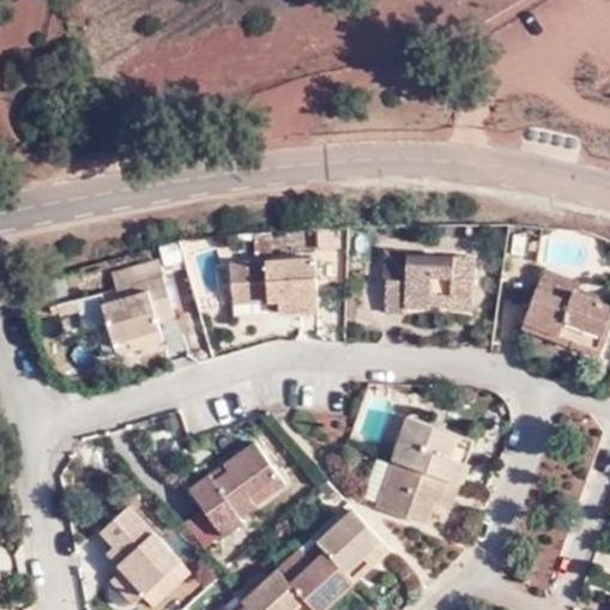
[(234,234),(217,235),(217,245),(234,243),(234,234)]
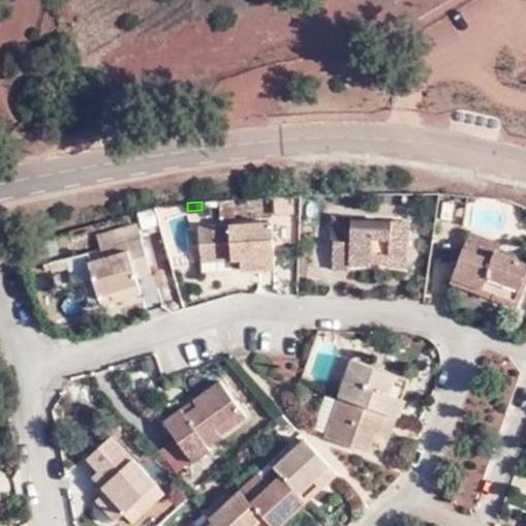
[(217,206),(218,219),(230,219),(229,206),(217,206)]
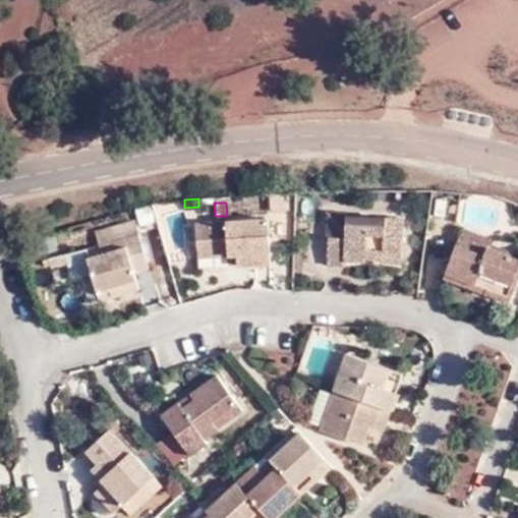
[(326,235),(324,265),(341,265),(341,260),(361,261),(362,252),(380,253),(379,261),(397,262),(399,216),(342,215),(326,215),(326,235)]
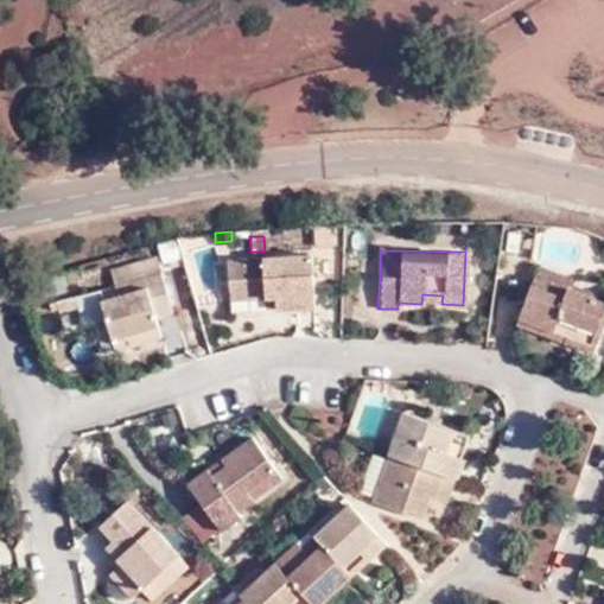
[(311,279),(309,259),(309,255),(227,264),(229,302),(275,297),(277,309),(312,306),(311,279)]
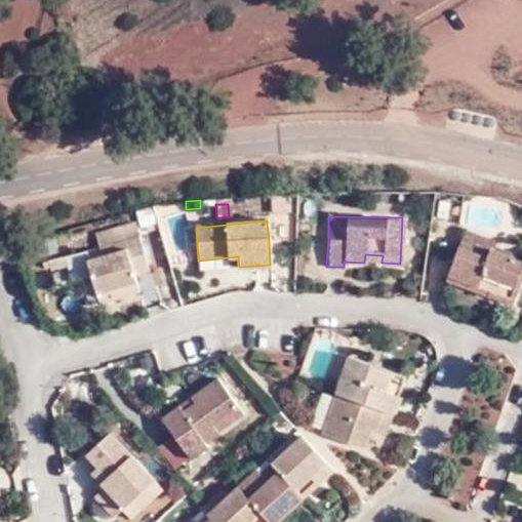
[(288,222),(267,224),(269,241),(289,238),(288,222)]
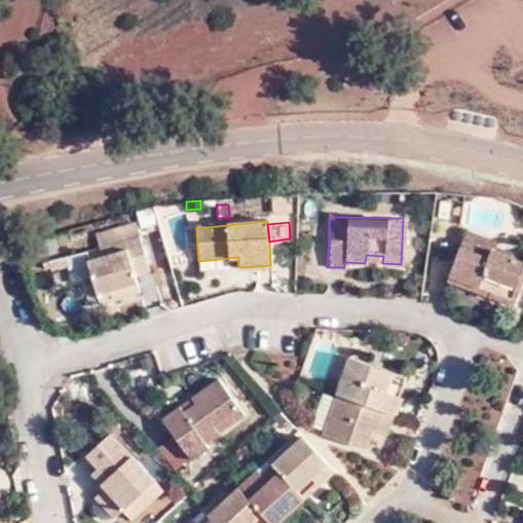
[(135,226),(111,233),(115,246),(139,236),(135,226)]
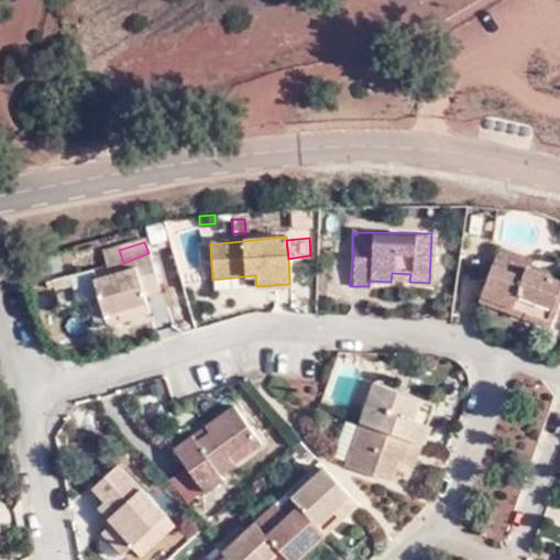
[(520,315),(547,324),(559,283),(559,277),(523,265),(526,255),(493,244),(480,281),(490,284),(485,296),(522,308),(520,315)]
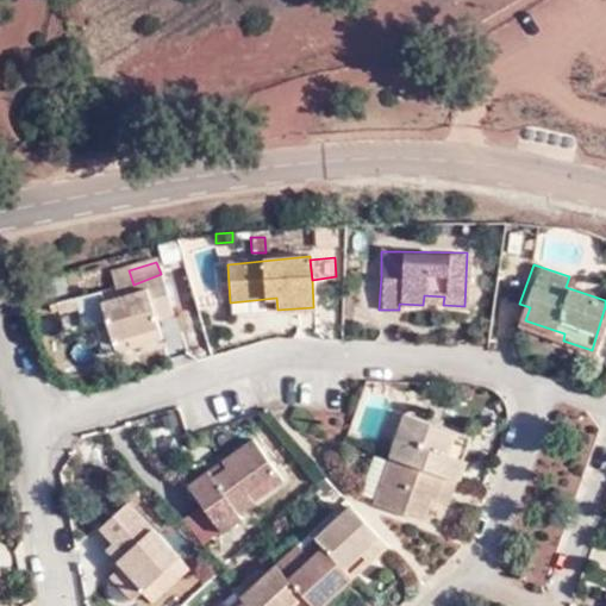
[(130,343),(133,354),(162,343),(156,324),(174,318),(161,274),(133,285),(129,270),(108,277),(113,292),(95,298),(111,349),(130,343)]
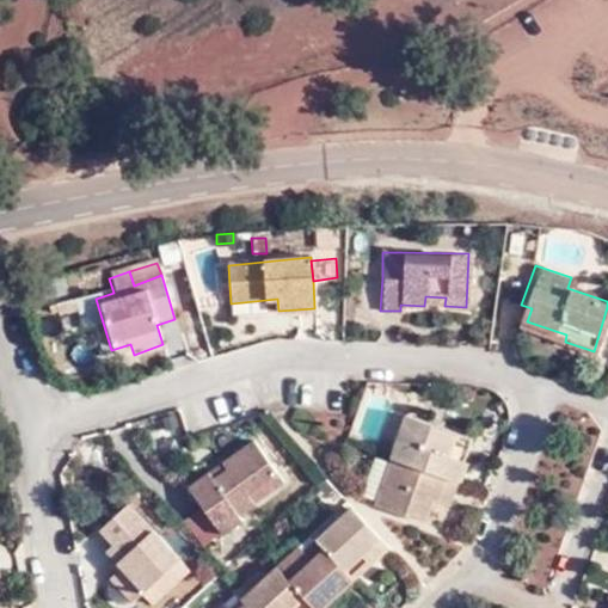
[(232,314),(278,311),(277,299),(231,304),(232,314)]
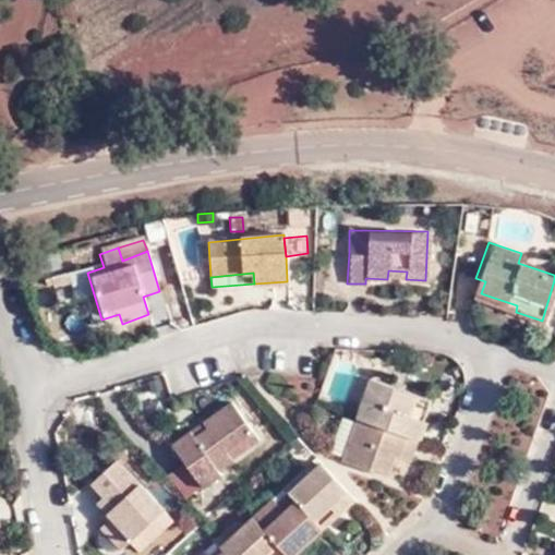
[(64,278),(47,284),(49,292),(67,288),(64,278)]
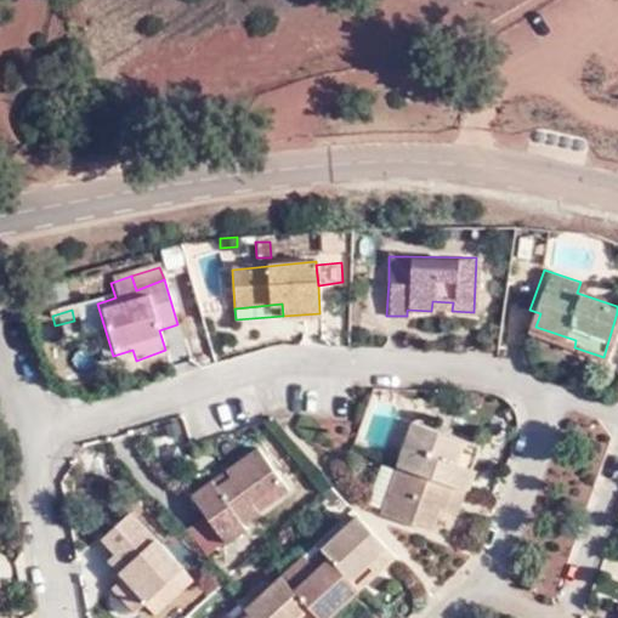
[(540,313),(529,310),(522,333),(602,359),(604,357),(574,347),(576,340),(536,327),(540,313)]
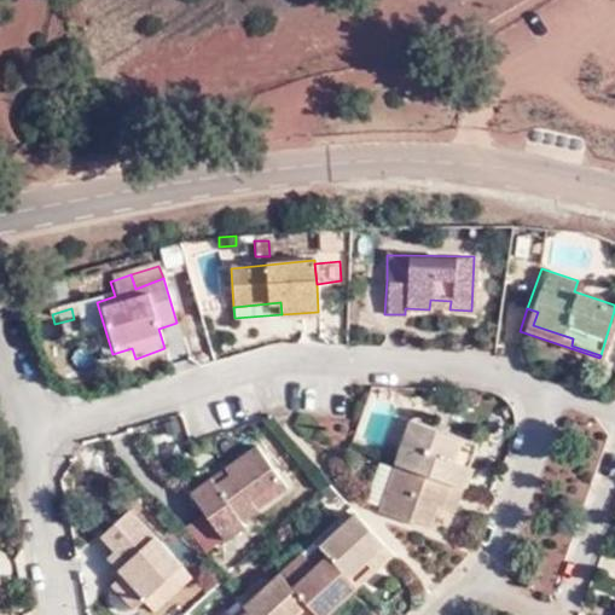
[(54,324),(52,314),(35,319),(39,329),(54,324)]
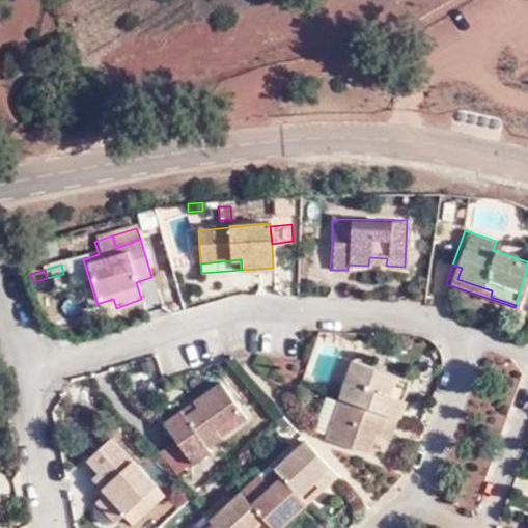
[(100,314),(116,308),(113,299),(96,304),(100,314)]
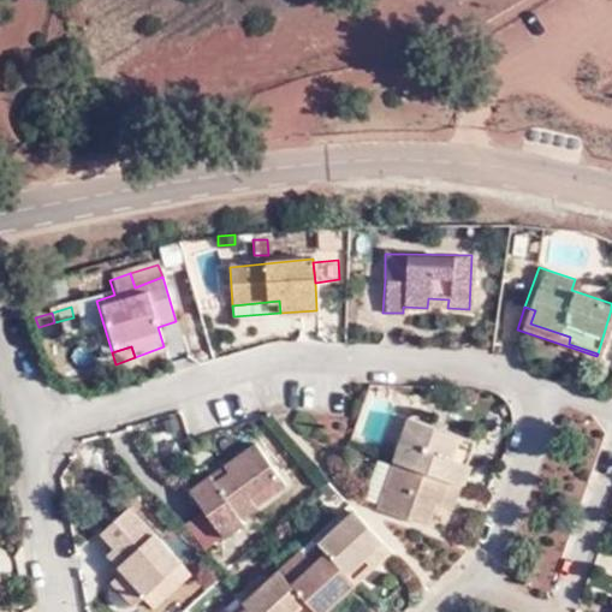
[(403,447),(397,465),(446,483),(457,487),(471,443),(404,420),(396,445),(403,447)]
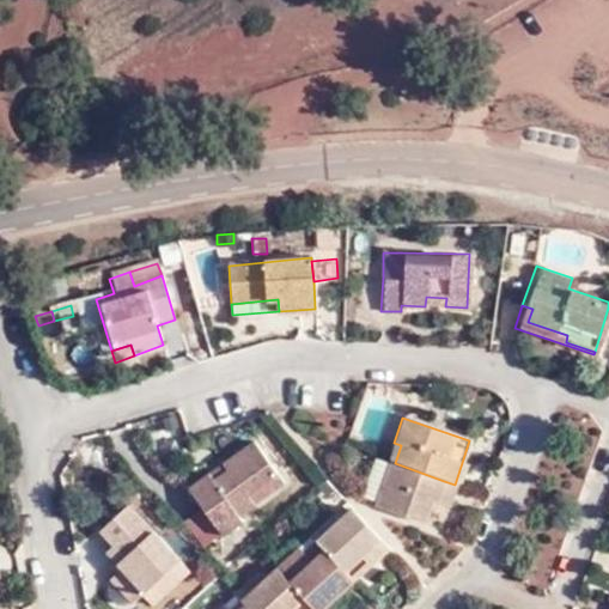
[(237,512),(253,500),(247,492),(274,470),(251,439),(186,487),(220,536),(242,519),(237,512)]
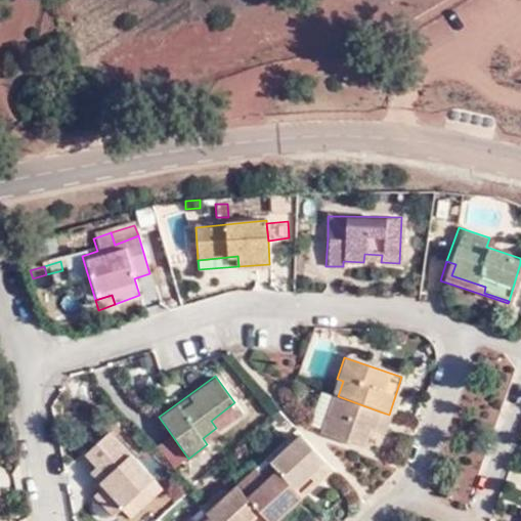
[(332,394),(338,396),(343,381),(337,379),(332,394)]
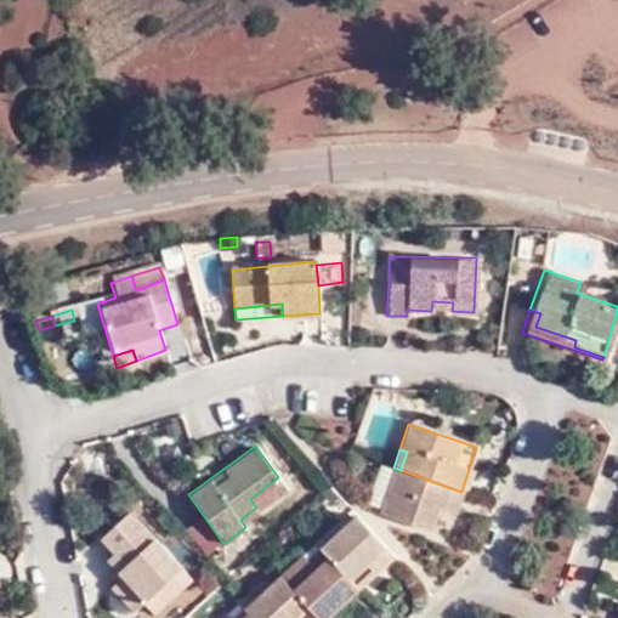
[(393,468),(380,463),(367,503),(380,508),(393,468)]
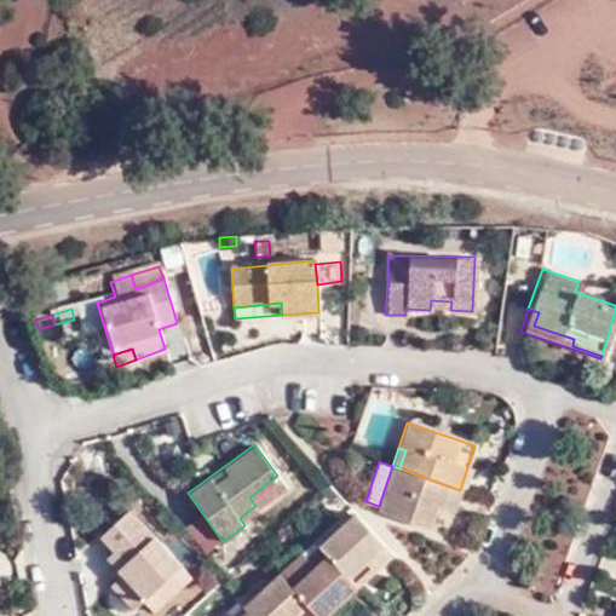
[(399,468),(392,466),(379,506),(376,513),(429,530),(436,511),(442,512),(449,487),(399,468)]
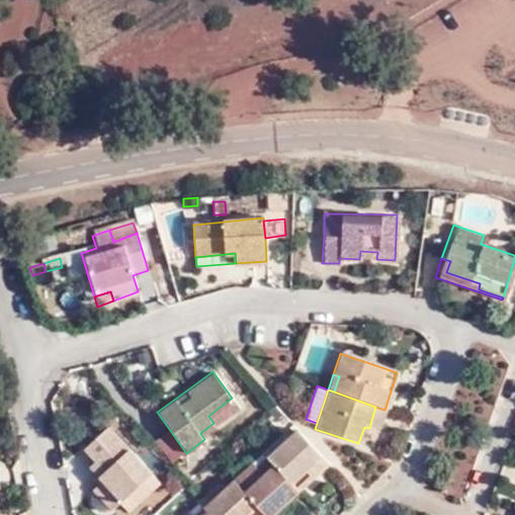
[(237,405),(232,398),(208,416),(213,423),(237,405)]
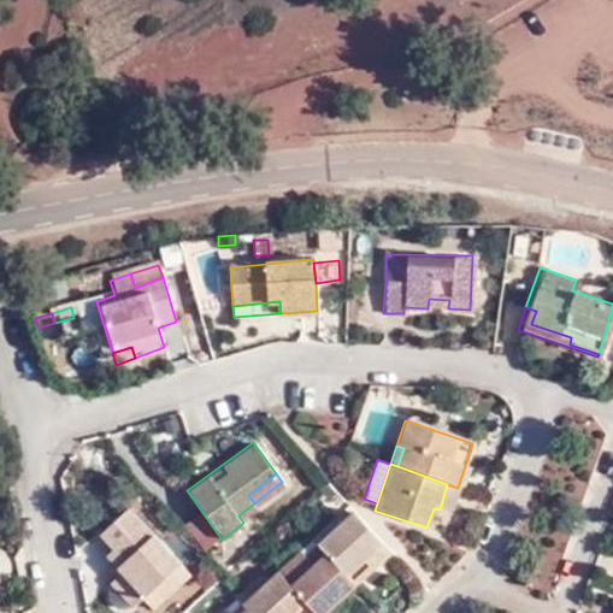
[(458,488),(447,484),(440,510),(448,512),(458,488)]
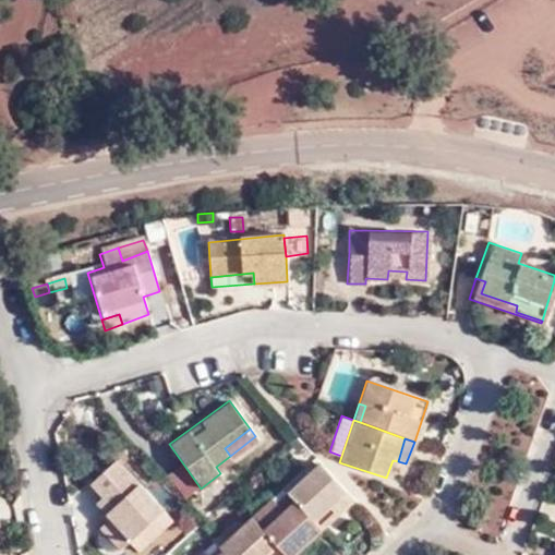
[(130,543),(161,514),(113,462),(88,484),(100,497),(96,502),(110,518),(100,529),(120,552),(130,543)]
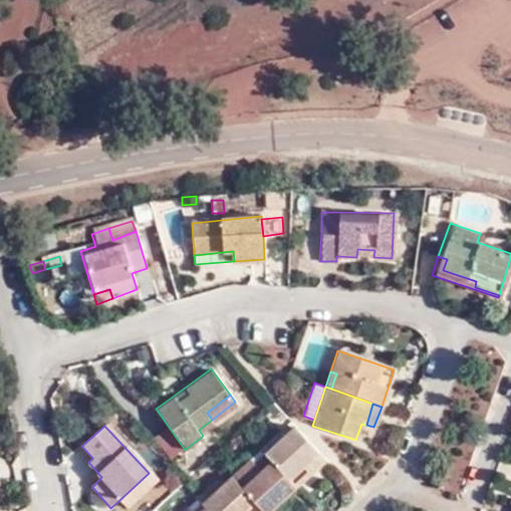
[(293,427),(282,437),(287,443),(299,432),(293,427)]
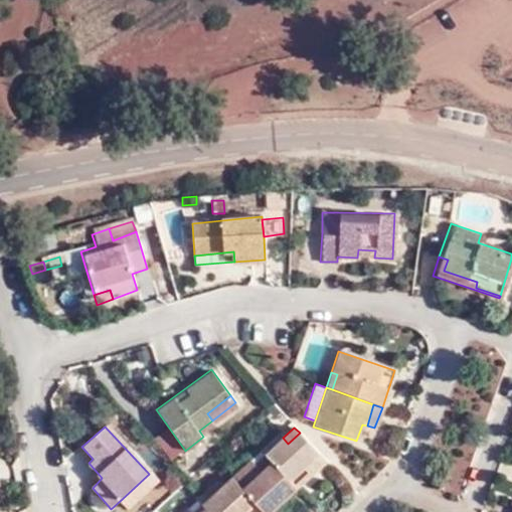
[(265,455),(271,461),(291,484),(310,467),(314,473),(326,463),(300,433),(288,444),(283,438),(280,435),(262,451),(265,455)]
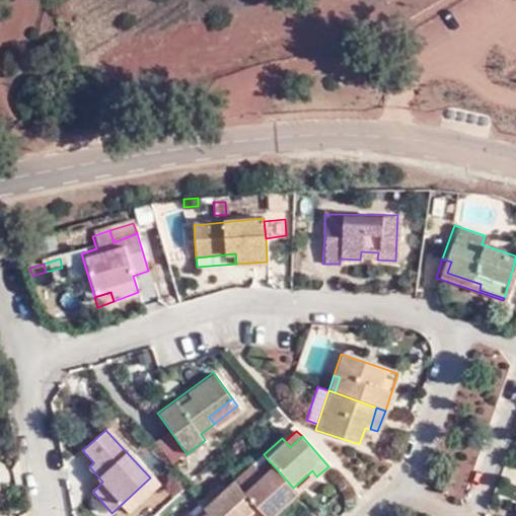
[(267,458),(255,467),(262,473),(273,464),(267,458)]
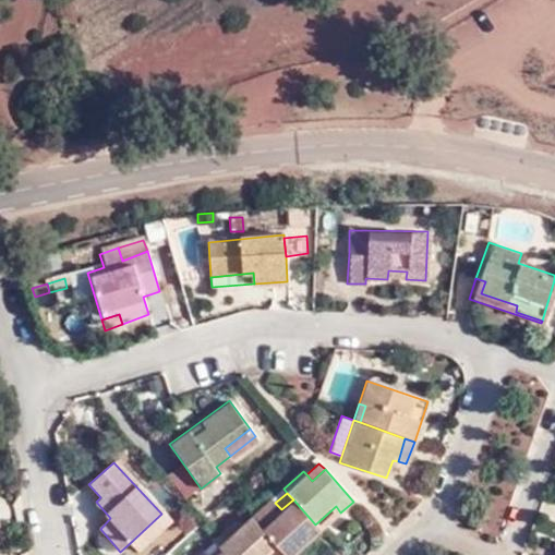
[(272,499),(252,518),(285,553),(303,537),(309,543),(322,531),(315,525),(293,499),(281,509),(275,503),(272,499)]
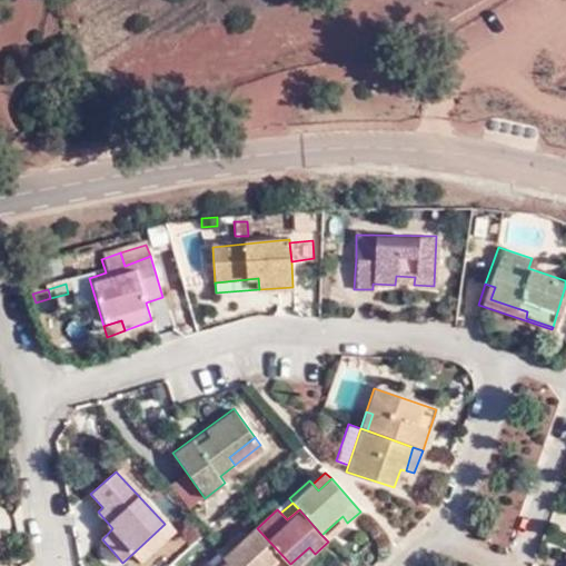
[(321,535),(328,542),(347,523),(343,516),(321,535)]
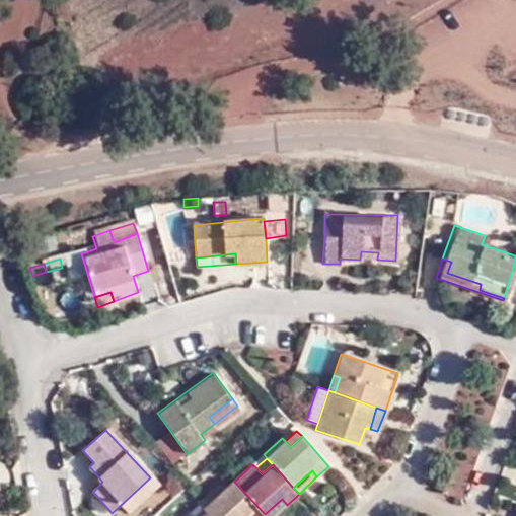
[(156,484),(150,477),(121,505),(127,512),(156,484)]
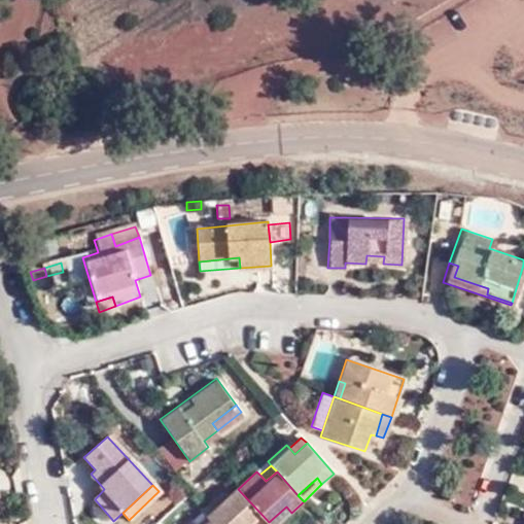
[(270,523),(269,522),(238,489),(226,498),(222,494),(202,512),(209,521),(211,523),(270,523)]
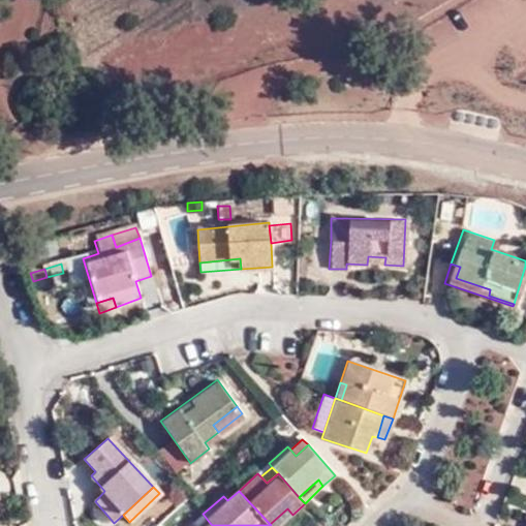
[(281,525),(289,519),(292,515),(287,508),(270,524),(271,525),(281,525)]
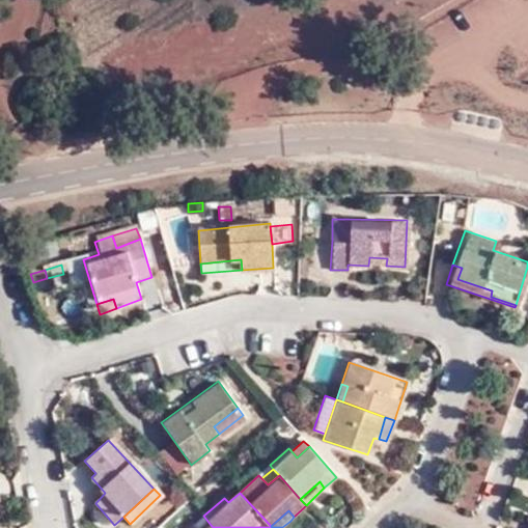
[(213,527),(211,525),(203,516),(194,525),(191,527),(213,527)]
